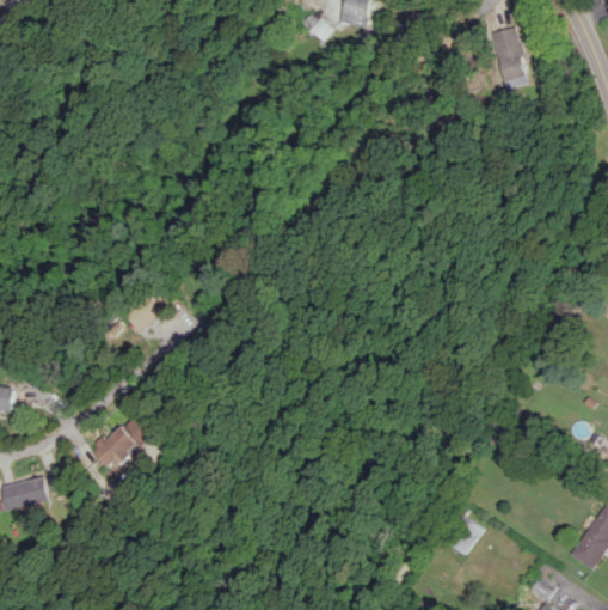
[(349,0),(343,24),(367,29),(374,0),(349,0)]
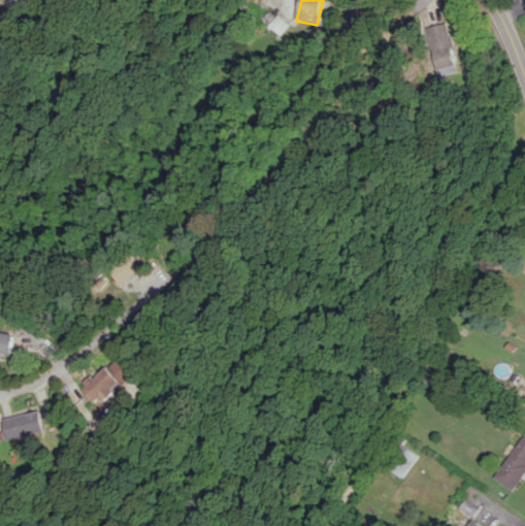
[(437,76),(448,75),(448,69),(458,67),(453,24),(431,27),(437,76)]
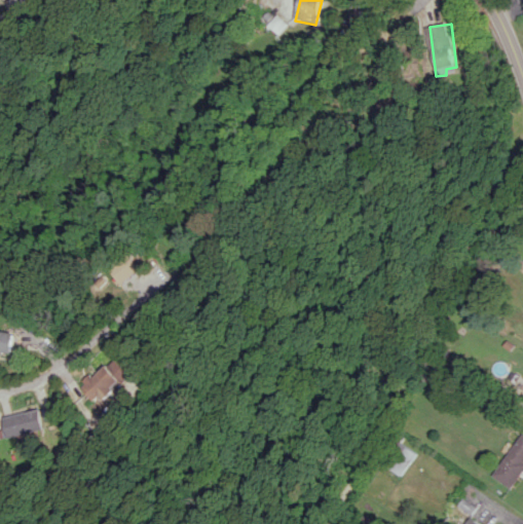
[(111,272),(120,287),(141,272),(132,258),(111,272)]
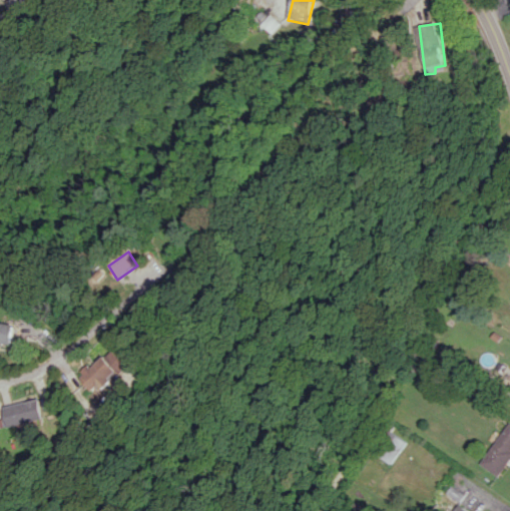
[(100,388),(117,372),(104,359),(87,375),(100,388)]
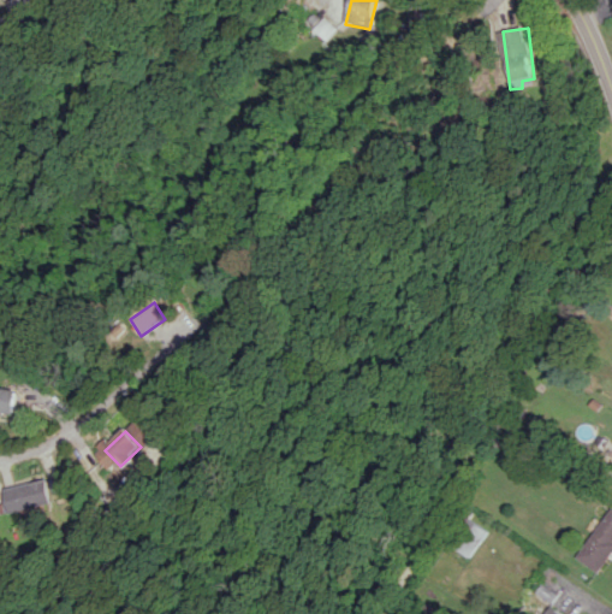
[(52,506),(47,483),(1,493),(6,517),(52,506)]
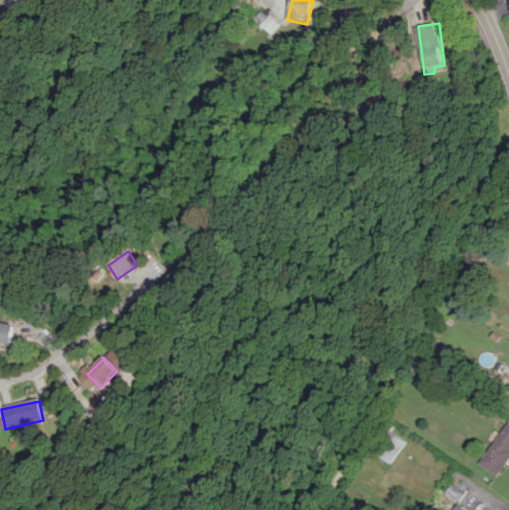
[(491,478),(508,454),(504,451),(508,444),(508,428),(503,424),(473,465),(491,478)]
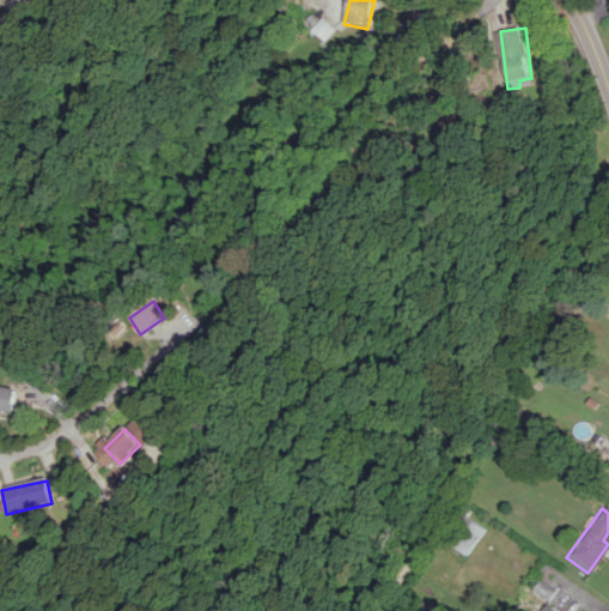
[(485,532),(469,520),(451,545),(467,557),(485,532)]
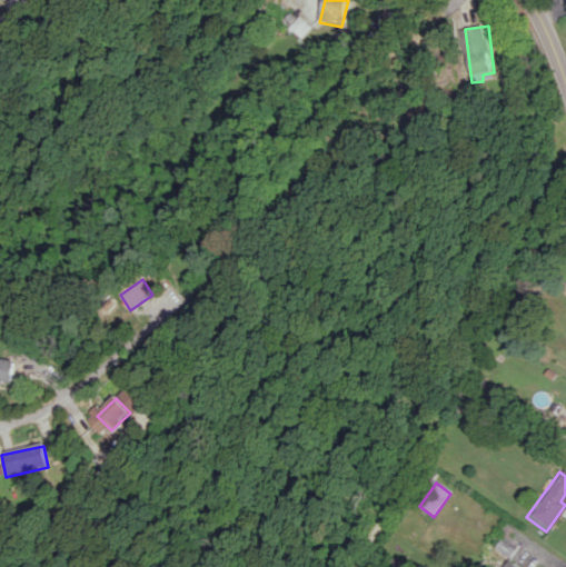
[(403,566),(404,563),(386,556),(381,566),(403,566)]
